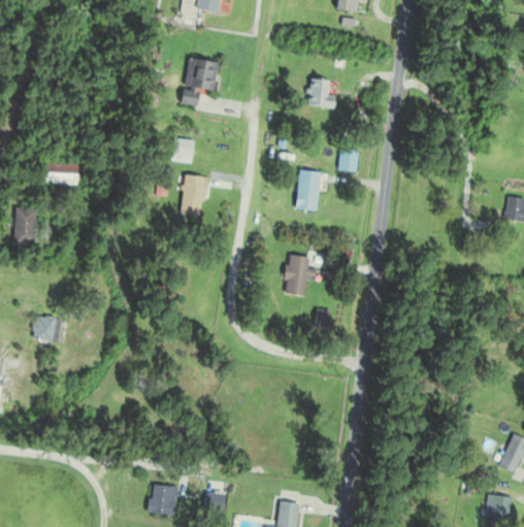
[(195,0),(195,8),(220,11),(221,0),(195,0)]
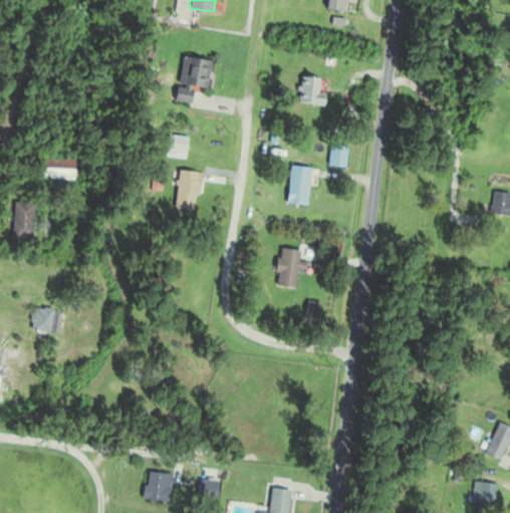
[(328,0),(328,10),(348,10),(348,0),(328,0)]
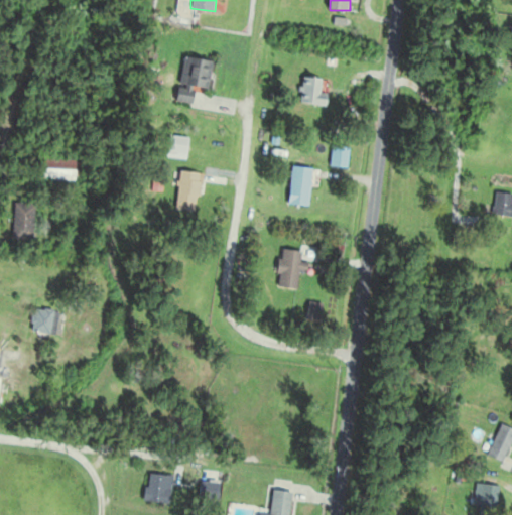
[(178,86),(208,93),(215,62),(185,55),(178,86)]
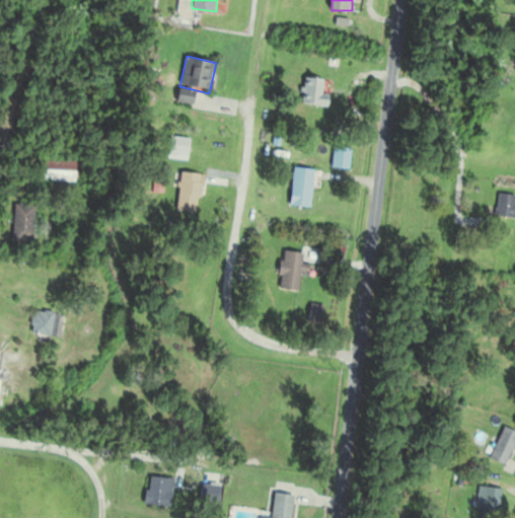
[(332,79),(304,76),(302,103),(328,105),(332,79)]
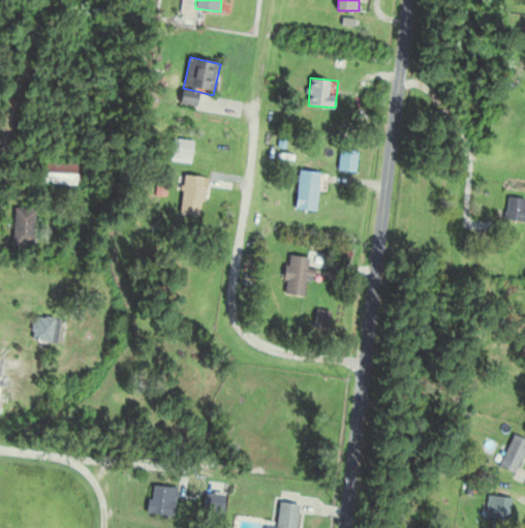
[(358,171),(359,151),(340,150),(340,169),(358,171)]
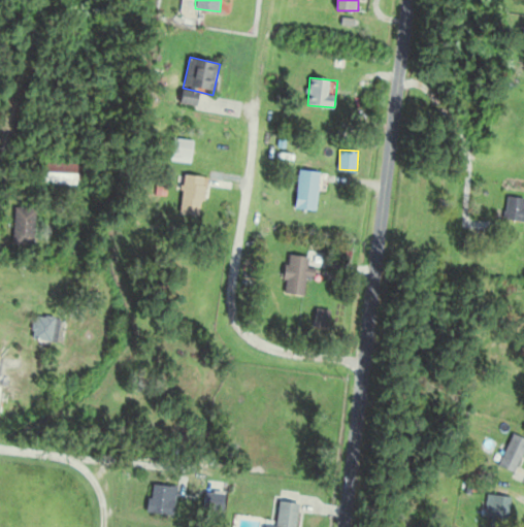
[(76,163),(41,163),(41,184),(76,185),(76,163)]
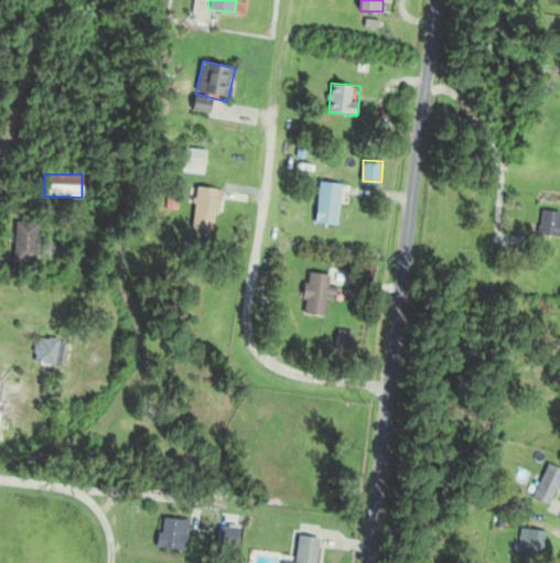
[(340,225),(342,183),(318,182),(316,224),(340,225)]
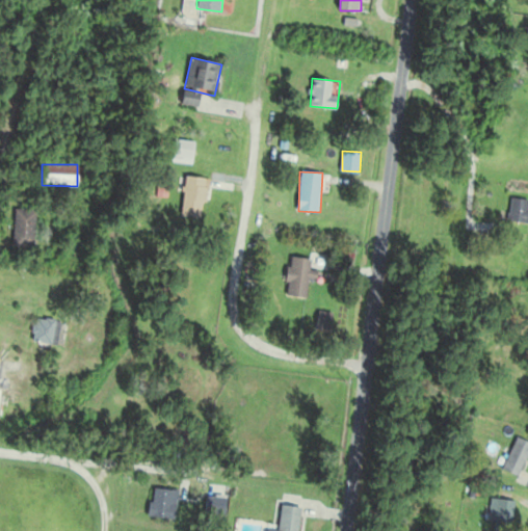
[(185,176),(181,215),(203,218),(207,187),(226,189),(227,175),(214,174),(213,179),(185,176)]
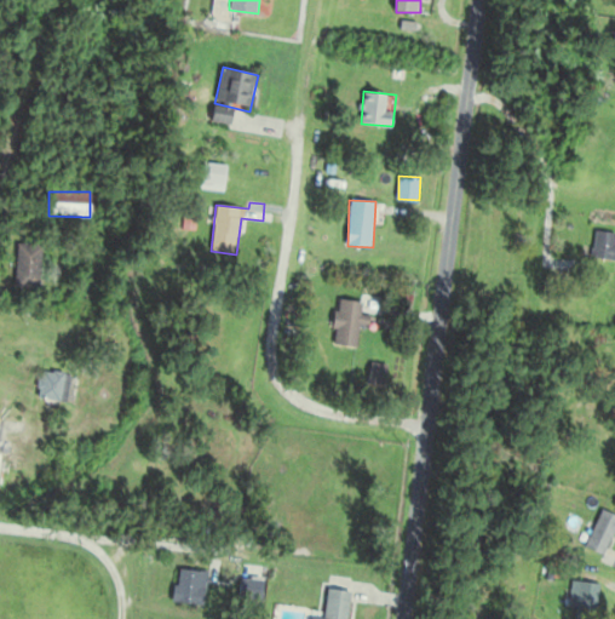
[(614,233),(597,231),(593,258),(614,261),(614,233)]
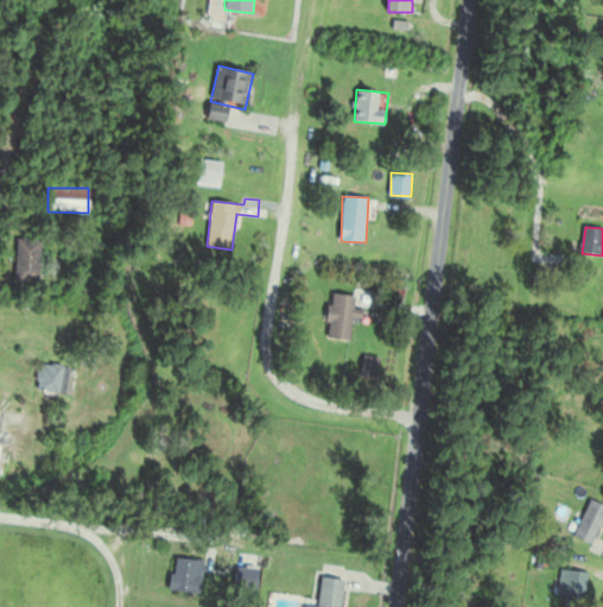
[(42,240),(17,240),(17,285),(42,285),(42,240)]
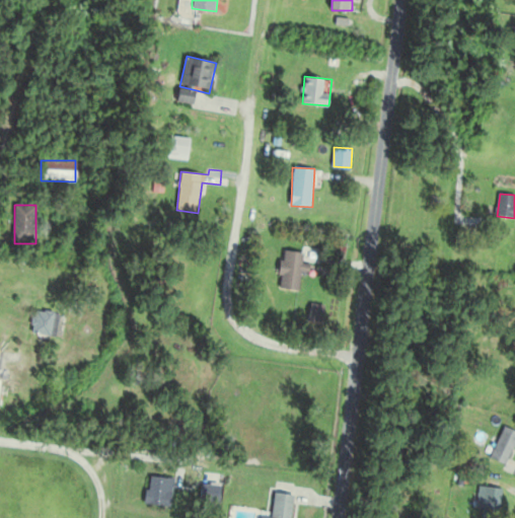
[(309,265),(303,264),(304,253),(284,250),(279,289),(298,291),(301,272),(308,273),(309,265)]
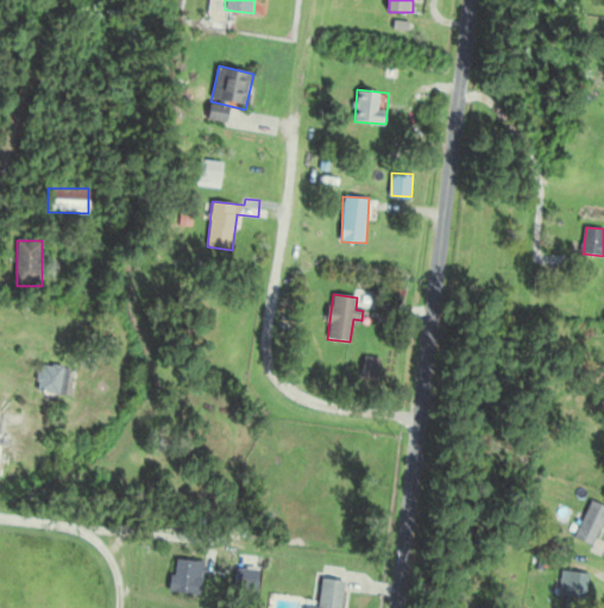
[(0,343),(13,346),(14,337),(0,333),(0,343)]
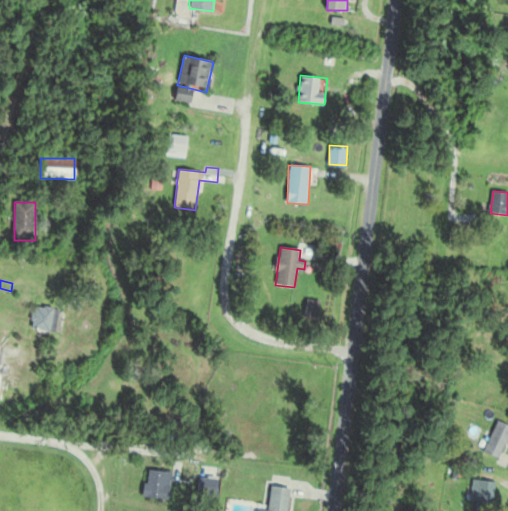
[(59,308),(34,306),(32,329),(58,331),(59,308)]
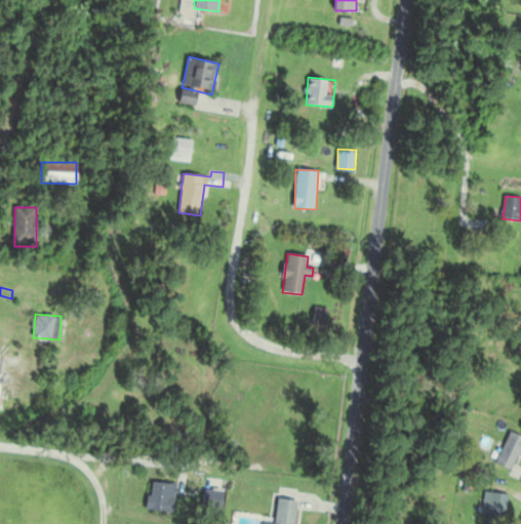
[(496,467),(515,472),(520,452),(520,435),(506,432),(496,467)]
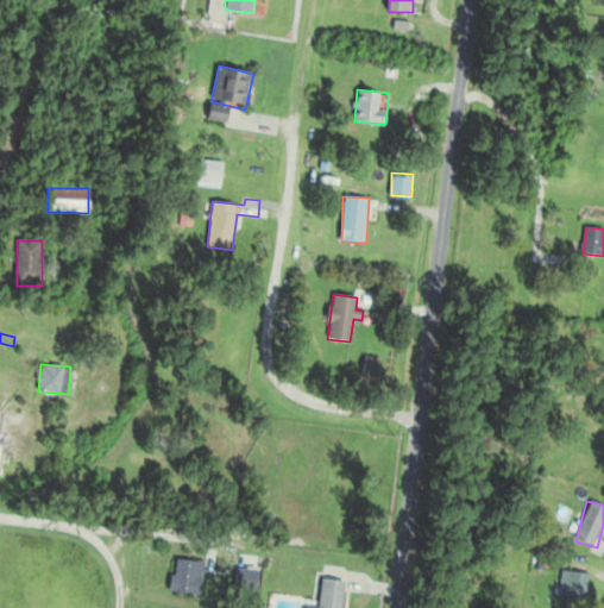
[(202,561),(171,561),(171,593),(202,593),(202,561)]
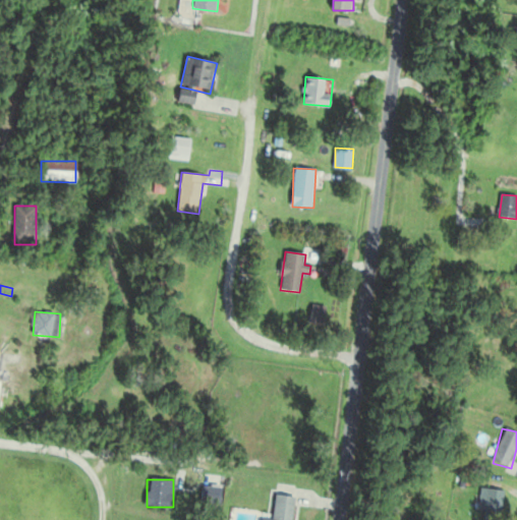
[(481,519),(503,519),(503,489),(482,489),(481,519)]
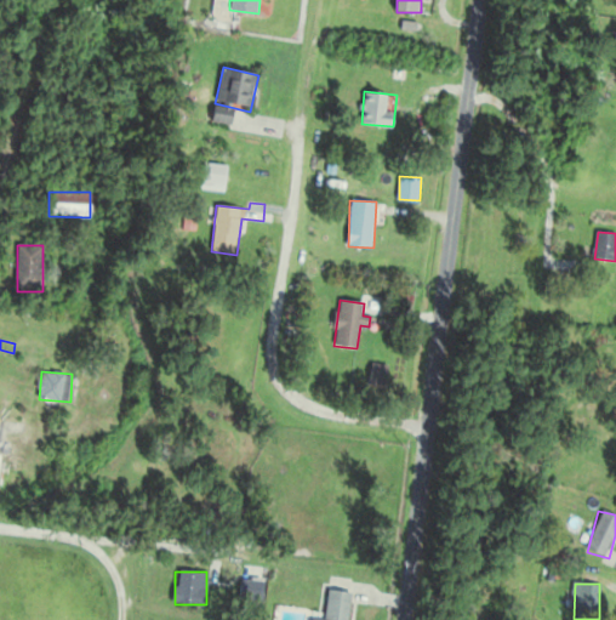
[(349,619),(352,592),(329,591),(325,619),(349,619)]
